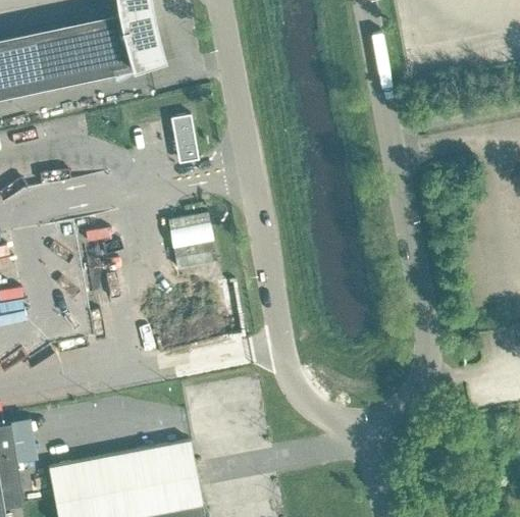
[(116,0),(120,17),(0,43),(0,96),(147,65),(146,61),(163,56),(154,26),(149,0),(116,0)]
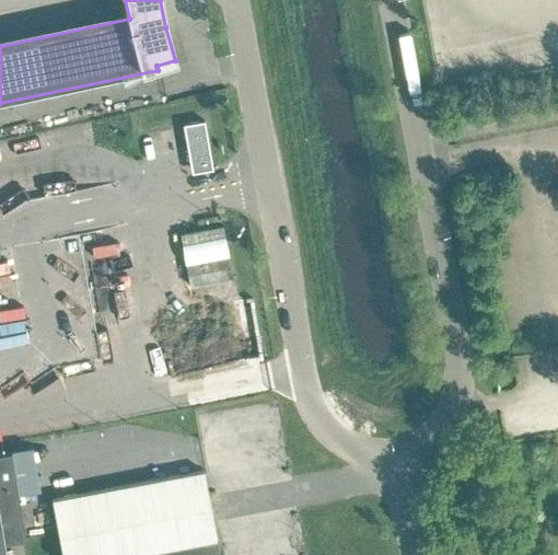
[(190,171),(212,168),(205,123),(183,127),(190,171)]
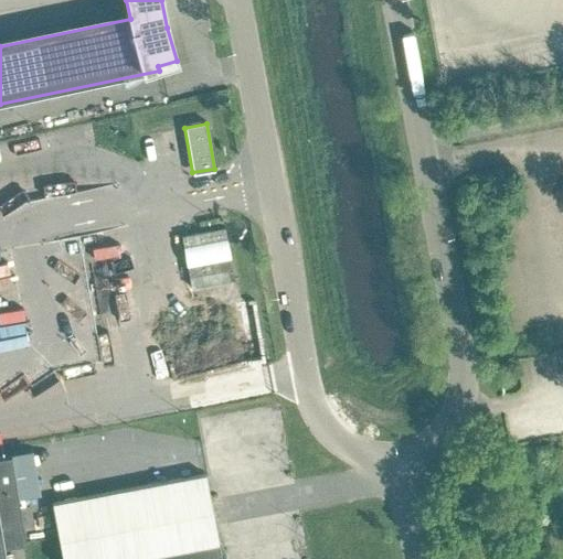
[(191,290),(235,281),(225,230),(182,238),(191,290)]
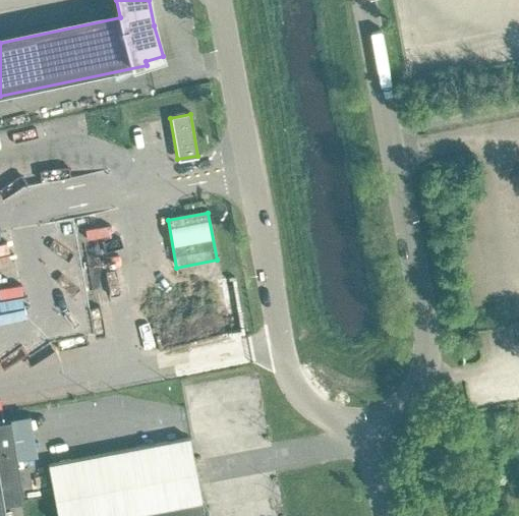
[(10,420),(0,421),(0,515),(4,515),(3,505),(0,484),(0,482),(20,479),(10,420)]
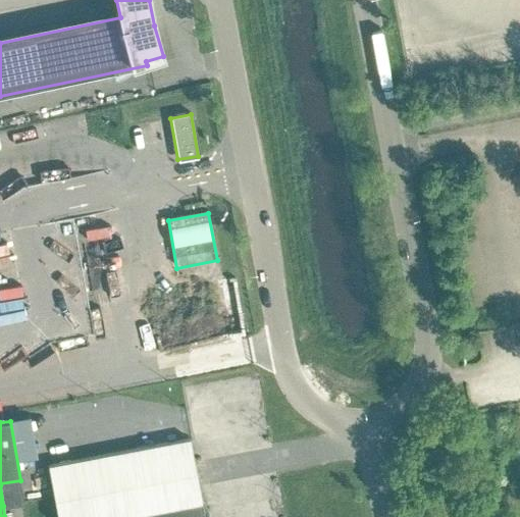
[(203,516),(190,441),(49,468),(57,516),(203,516)]
